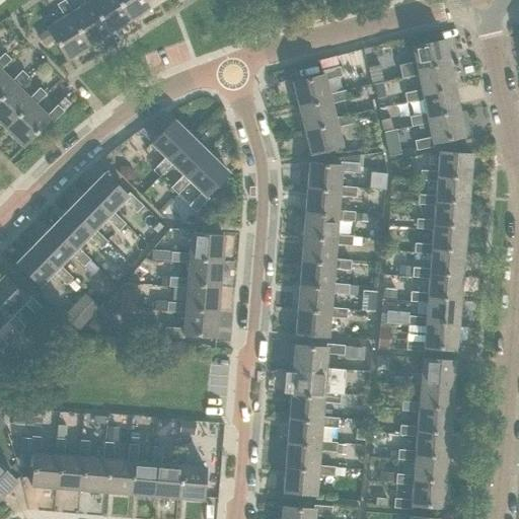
[(64,17),(47,28),(48,29),(54,40),(67,61),(89,47),(69,14),(72,12),(64,0),(63,0),(57,5),(64,17)]
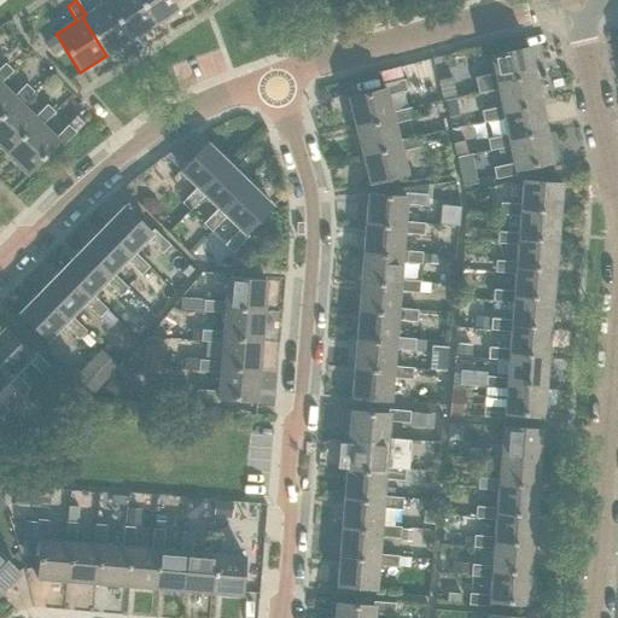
[(86,15),(82,17),(106,56),(132,40),(108,1),(109,0),(98,0),(101,5),(86,15)]
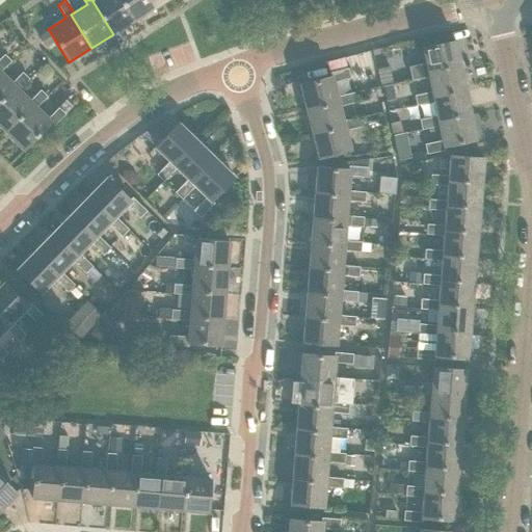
[(94,0),(92,1),(113,34),(134,21),(121,0),(94,0)]
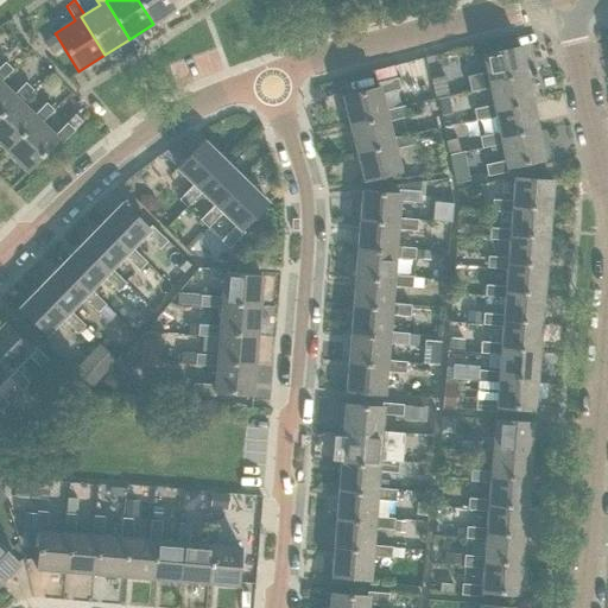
[(138,0),(153,24),(178,8),(172,0),(138,0)]
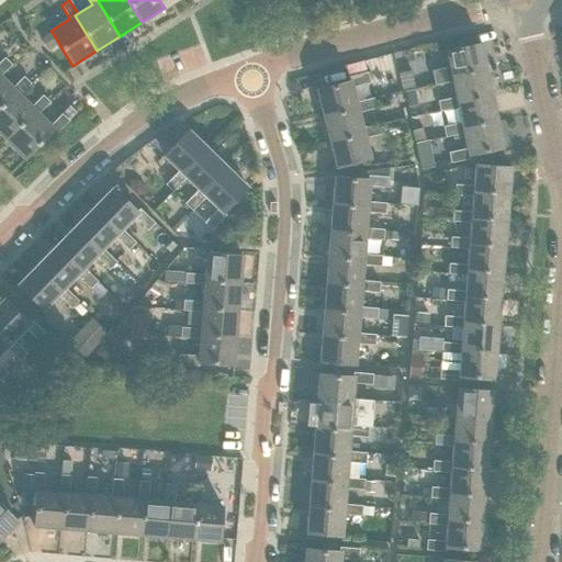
[(52,32),(40,38),(47,51),(58,43),(52,32)]
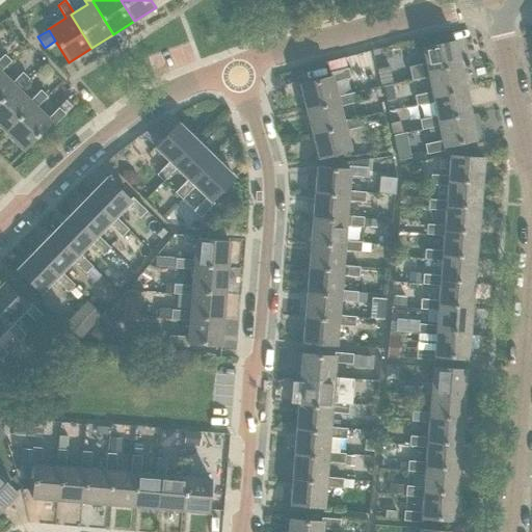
[(426,68),(409,71),(411,81),(428,77),(427,73),(460,67),(455,41),(422,48),(426,68)]
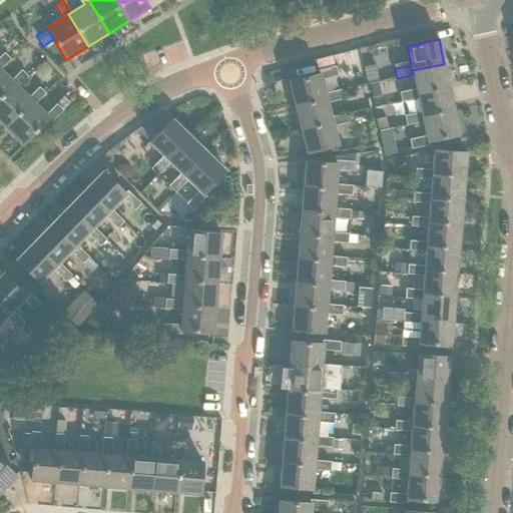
[(0,68),(10,59),(4,53),(0,56),(0,68)]
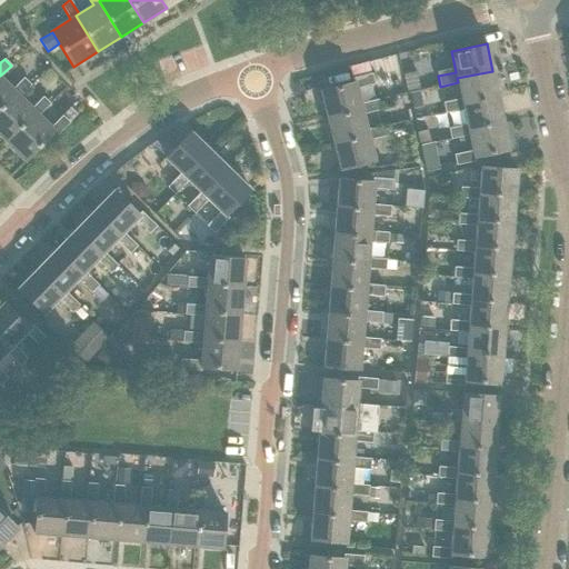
[(367,62),(349,67),(352,78),(370,73),(367,62)]
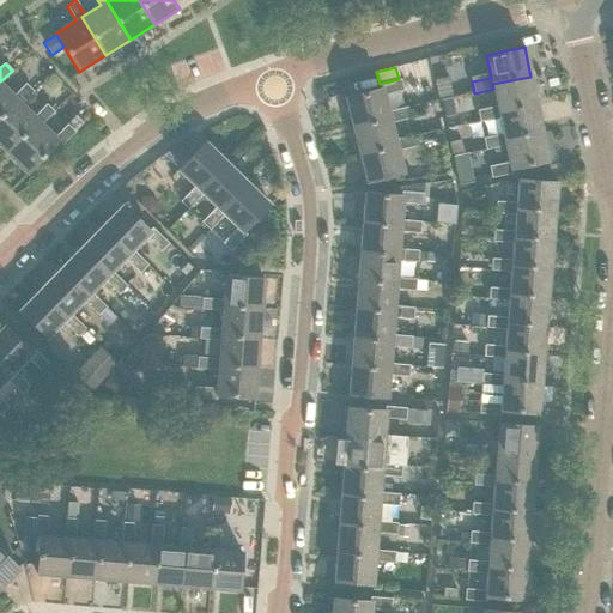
[(437,98),(451,95),(448,77),(434,79),(437,98)]
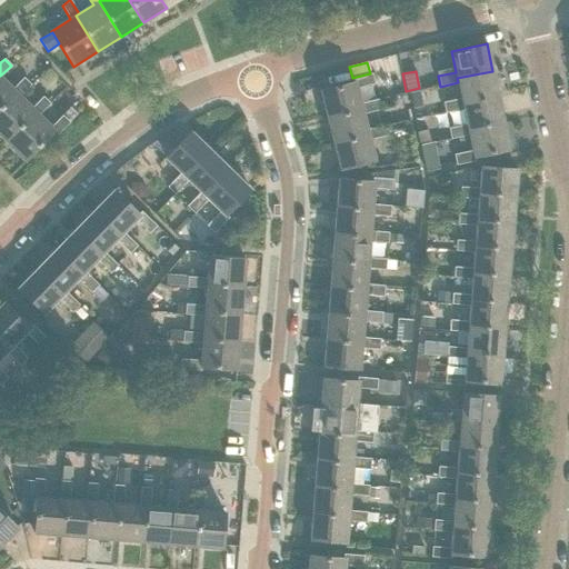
[(461,99),(443,102),(445,112),(463,109),(462,105),(498,97),(492,71),(457,78),(458,82),(461,99)]
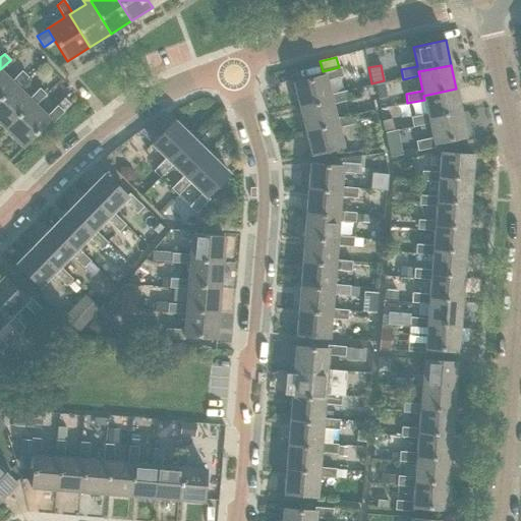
[(297,103),(330,95),(326,80),(342,76),(340,67),(339,67),(323,71),(324,75),(292,82),(297,103)]
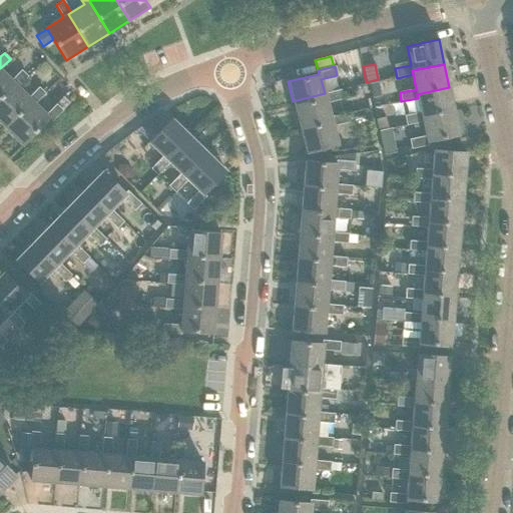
[(354,86),(366,83),(362,67),(350,70),(354,86)]
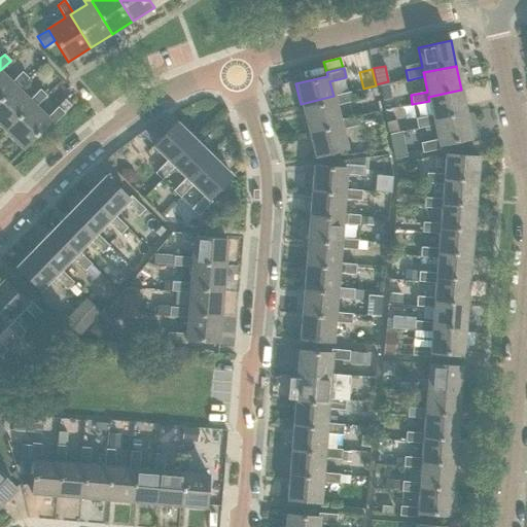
[(0,101),(14,86),(18,89),(28,78),(22,72),(11,82),(0,71),(0,101)]
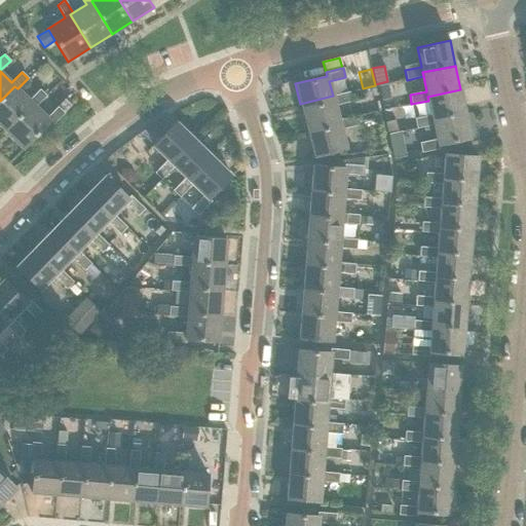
[(14,86),(0,101),(0,125),(5,132),(33,104),(35,106),(46,96),(39,89),(29,100),(17,88),(14,86)]
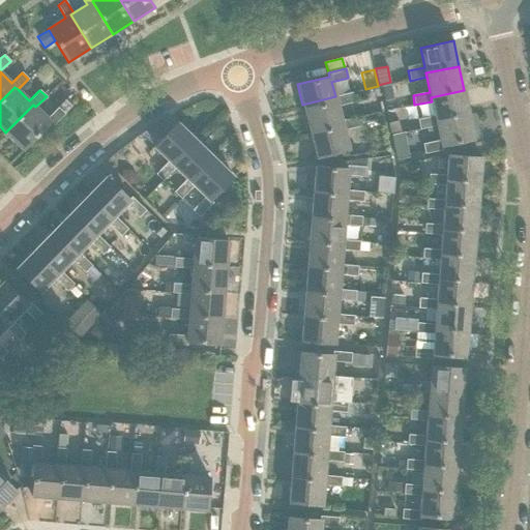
[(435,116),(417,119),(419,128),(437,125),(436,121),(469,115),(464,90),(431,97),(432,101),(435,116)]
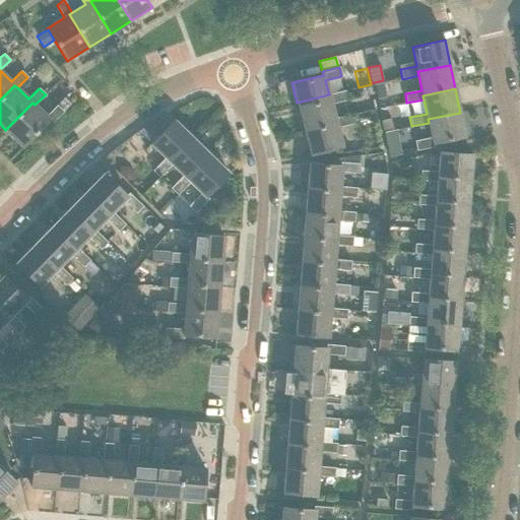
[(303,127),(335,119),(331,104),(347,100),(345,90),(329,94),(297,103),(303,127)]
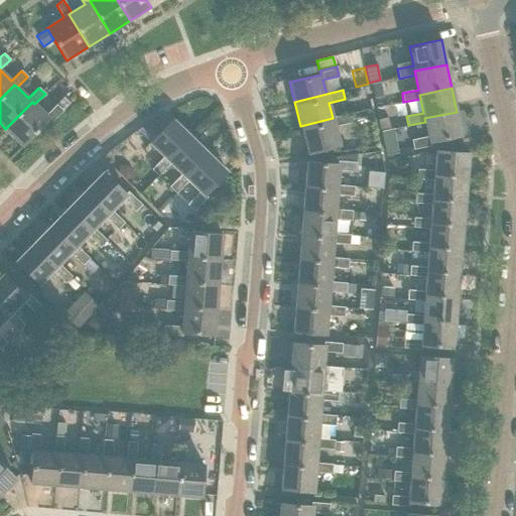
[(357,112),(371,108),(369,97),(354,100),(357,112)]
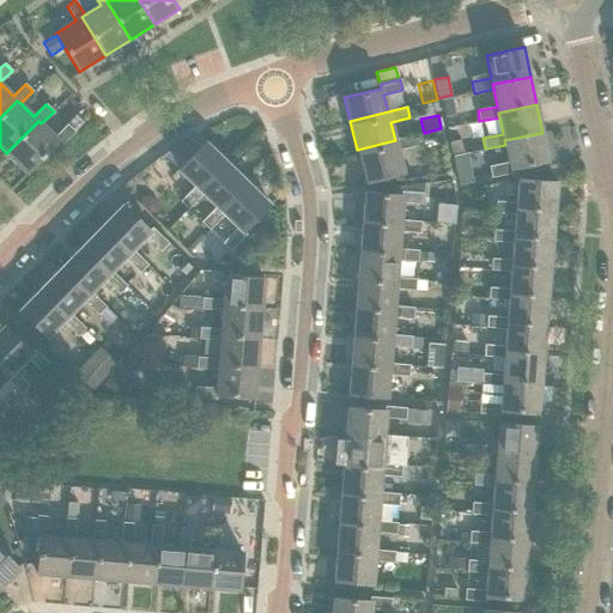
[(38,121),(6,153),(28,174),(59,141),(61,145),(74,132),(67,125),(54,137),(41,123),(38,121)]
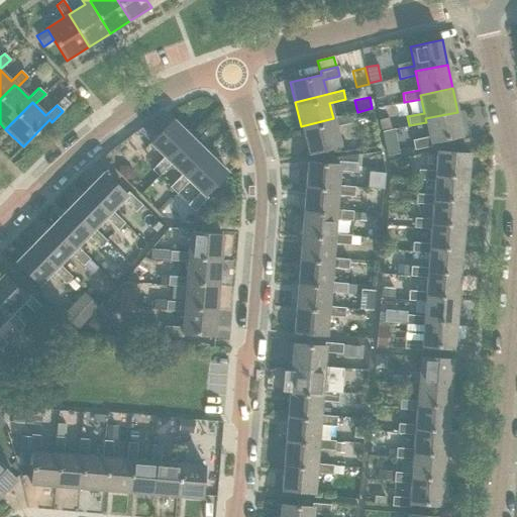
[(429,137),(412,140),(414,149),(431,145),(431,142),(462,136),(457,112),(425,118),(426,122),(429,137)]
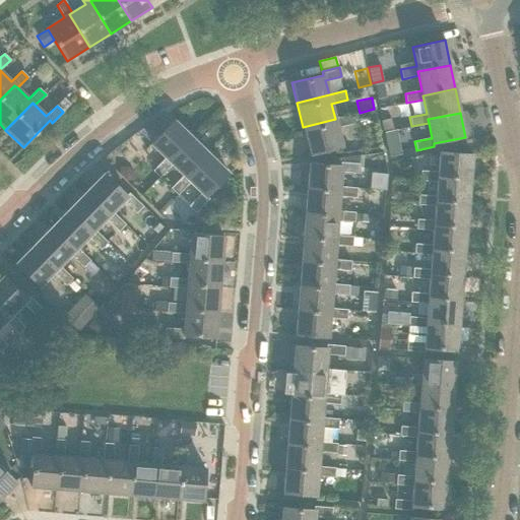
[(141,128),(138,132),(150,143),(174,120),(167,114),(152,122),(141,128)]
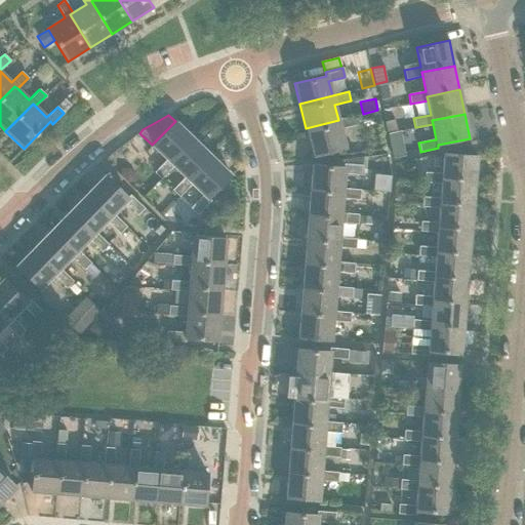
[(355,116),(338,120),(306,128),(313,156),(346,149),(340,129),(357,125),(355,116)]
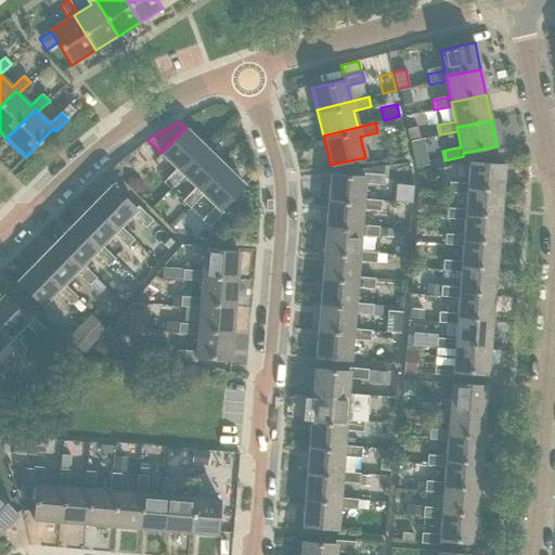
[(416,127),(405,129),(409,141),(420,138),(416,127)]
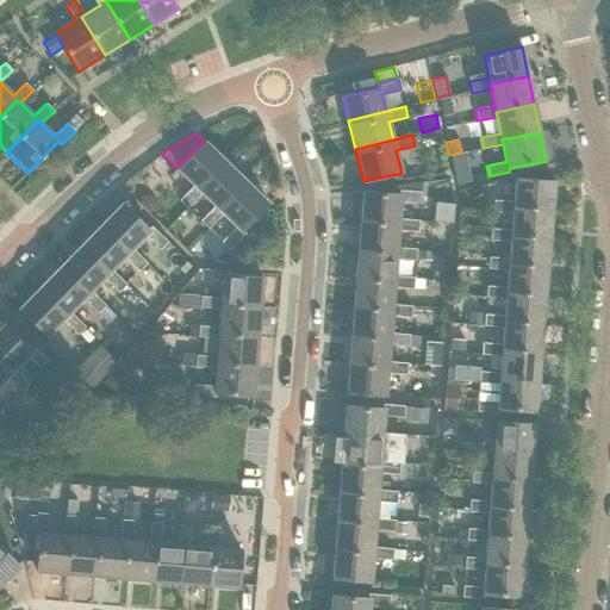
[(204,141),(176,168),(194,185),(179,200),(187,209),(201,193),(198,190),(225,162),(204,141)]
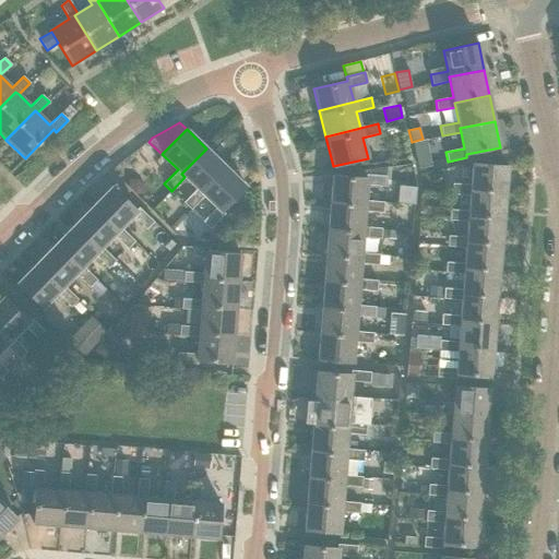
[(206,149),(181,174),(185,177),(197,189),(183,202),(191,210),(204,195),(201,192),(225,167),(206,149)]
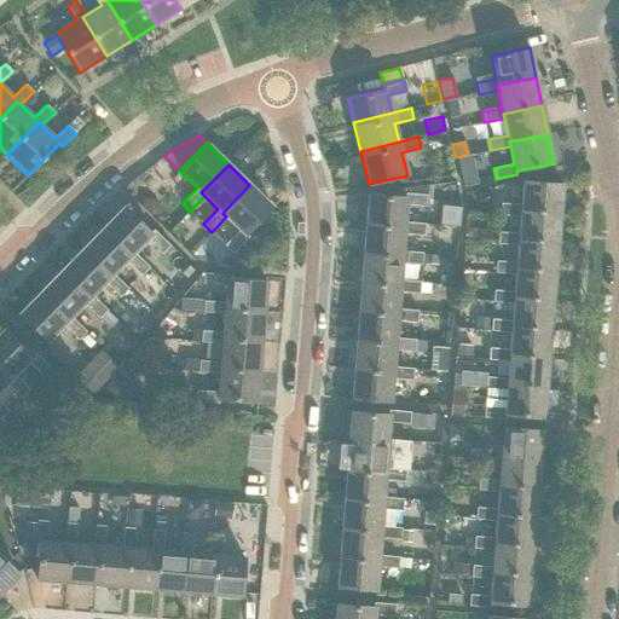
[(475,173),(460,175),(462,187),(478,184),(475,173)]
